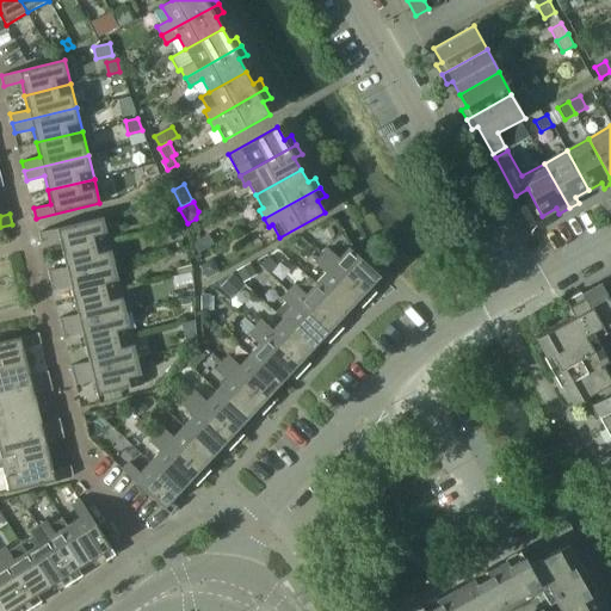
[(59,239),(62,252),(109,241),(103,217),(38,233),(42,242),(59,239)]
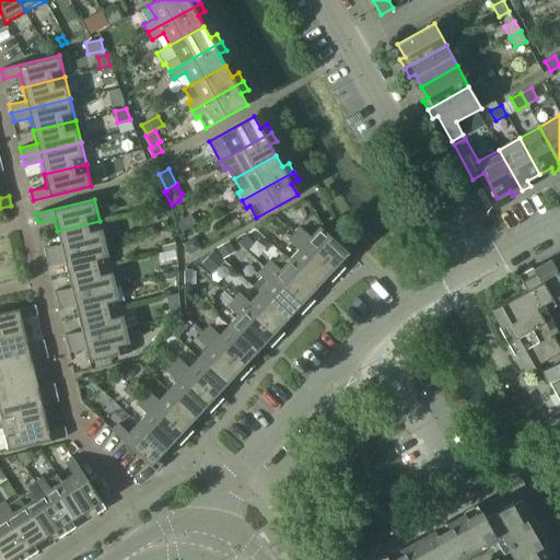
[(191,214),(176,222),(182,231),(197,222),(191,214)]
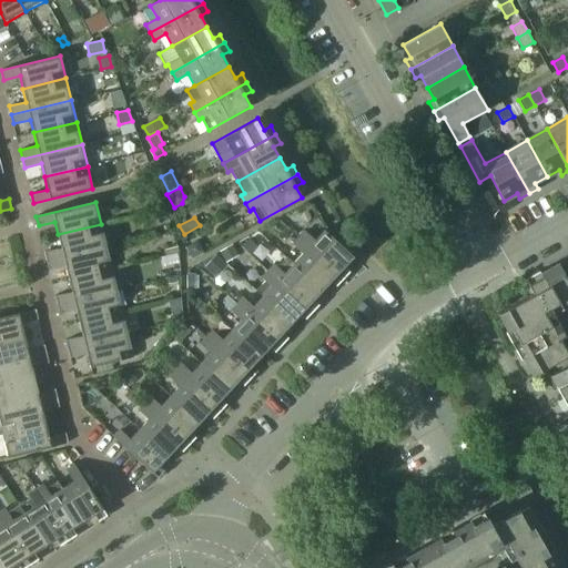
[(44,252),(47,261),(107,246),(101,224),(58,234),(61,247),(44,252)]
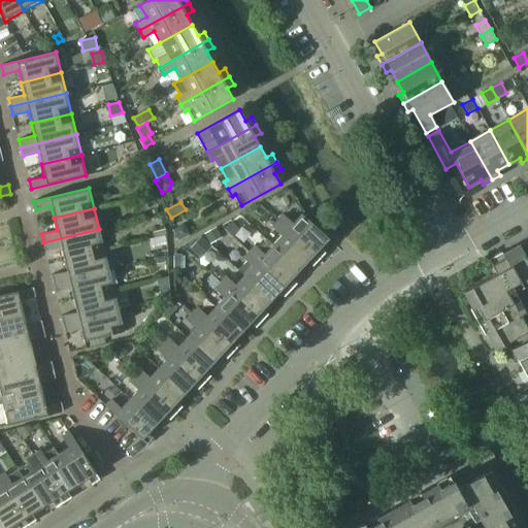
[(284,215),(277,221),(319,259),(325,253),(320,248),(328,238),(301,213),(293,223),(284,215)]
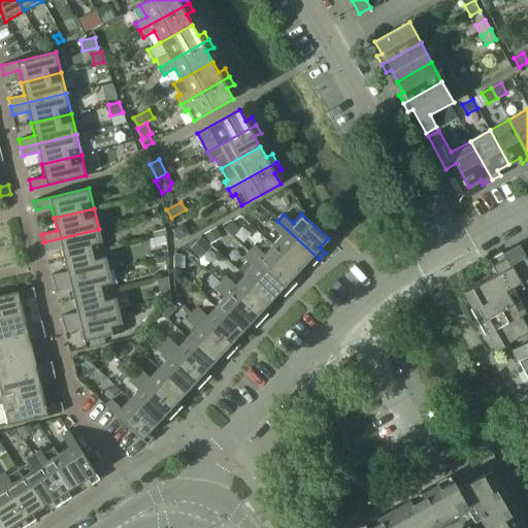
[(282,235),(272,244),(299,269),(307,261),(312,266),(319,259),(277,221),(272,227),(282,235)]
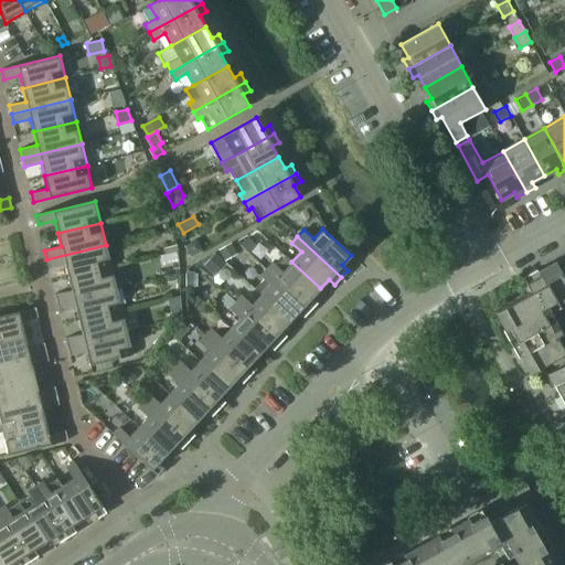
[(249,253),(256,246),(248,238),(242,246),(249,253)]
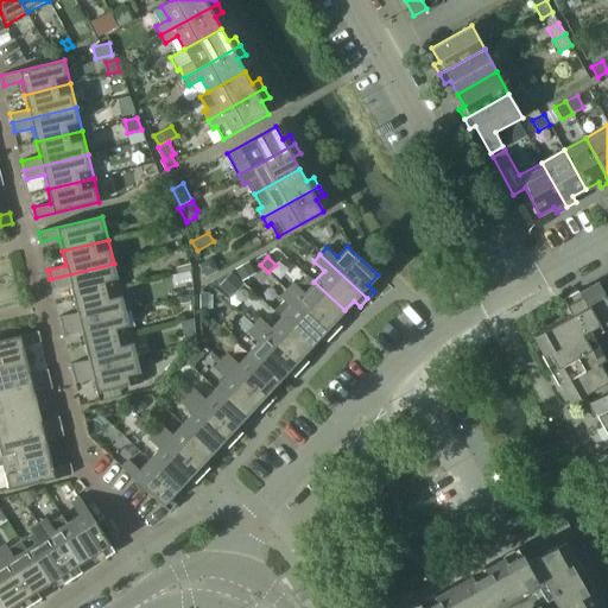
[(207,259),(198,264),(206,276),(217,270),(213,261),(207,259)]
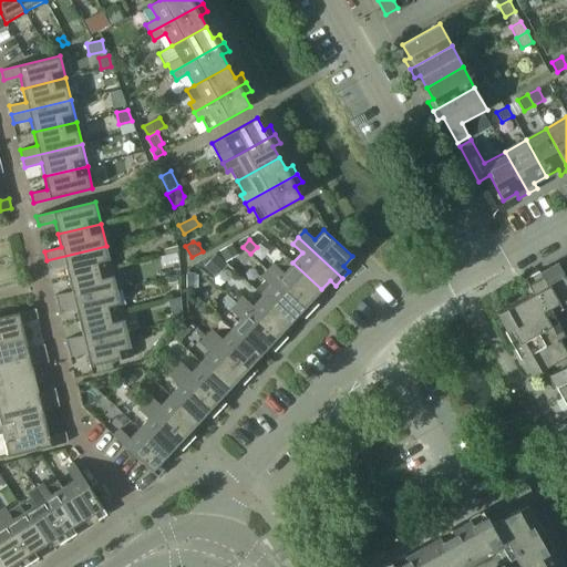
[(174,245),(161,249),(163,255),(175,251),(174,245)]
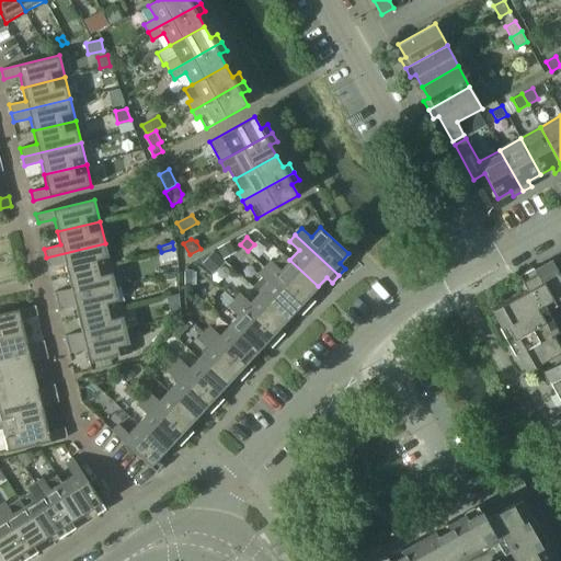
[(235,252),(229,242),(218,249),(224,259),(235,252)]
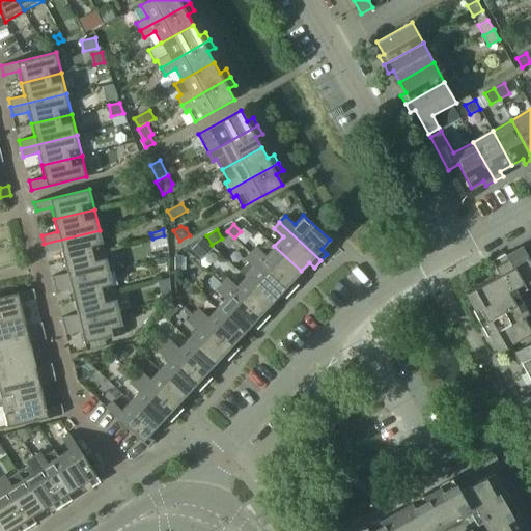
[(61,248),(64,260),(105,251),(100,230),(44,244),(46,252),(61,248)]
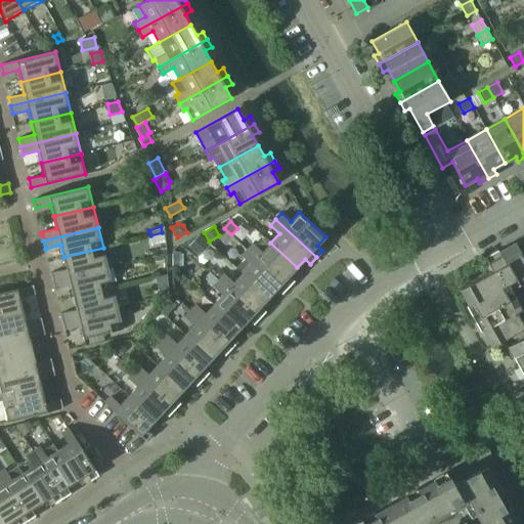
[(199,236),(189,246),(197,252),(206,243),(199,236)]
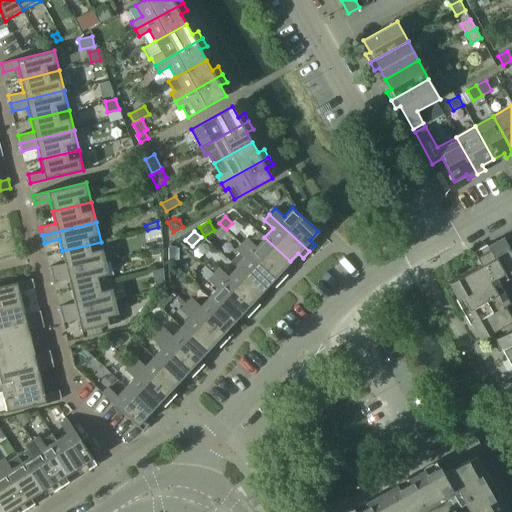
[(247,238),(242,244),(282,281),(287,275),(282,270),(290,261),(264,237),(258,232),(250,241),(247,238)]
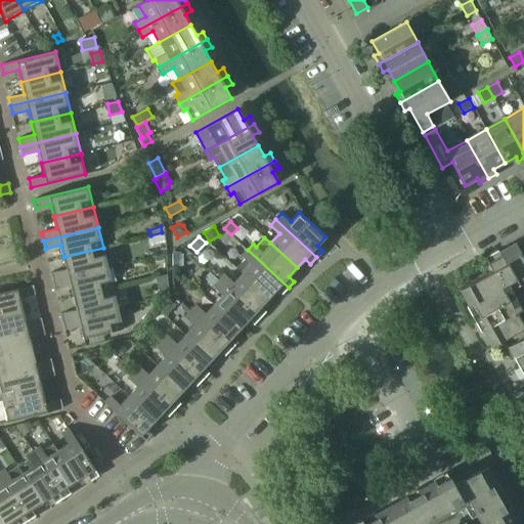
[(469,306),(472,304),(485,329),(482,331),(491,347),(523,328),(523,326),(516,311),(511,314),(497,291),(514,280),(517,286),(523,281),(523,258),(515,243),(498,252),(500,256),(487,263),(492,271),(460,290),(469,306)]
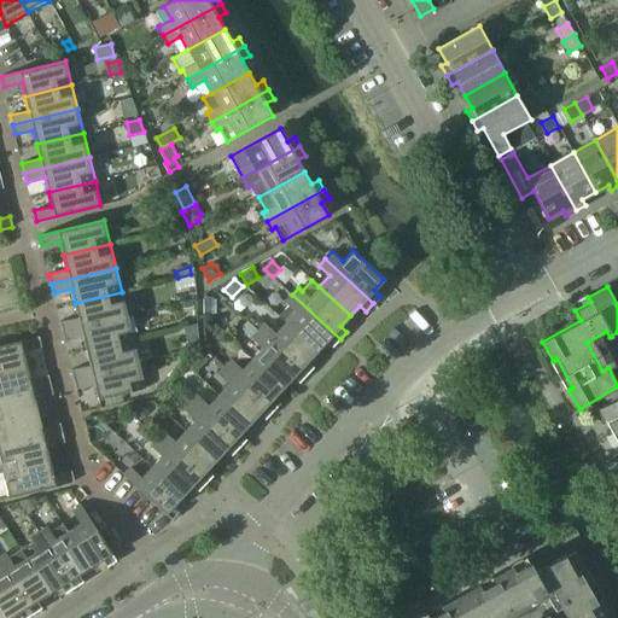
[(60,321),(63,331),(128,315),(122,292),(75,303),(79,318),(60,321)]
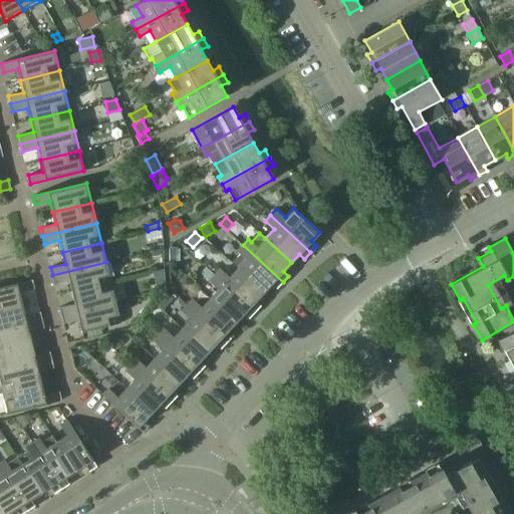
[(232,263),(238,268),(263,292),(271,284),(277,288),(283,282),(243,245),(237,251),(240,254),(232,263)]
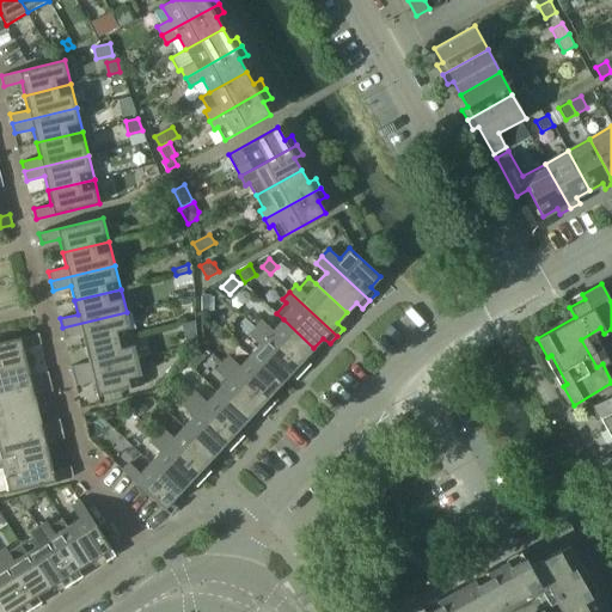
[(83,334),(85,348),(132,336),(127,312),(62,328),(65,337),(83,334)]
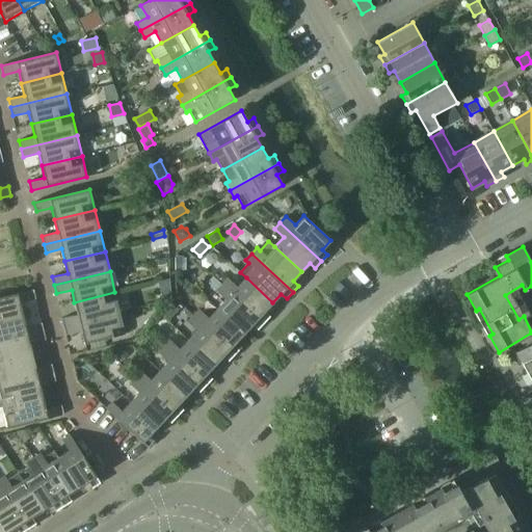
[(212,275),(206,282),(225,299),(217,309),(244,334),(251,324),(258,329),(264,323),(222,285),(212,275)]
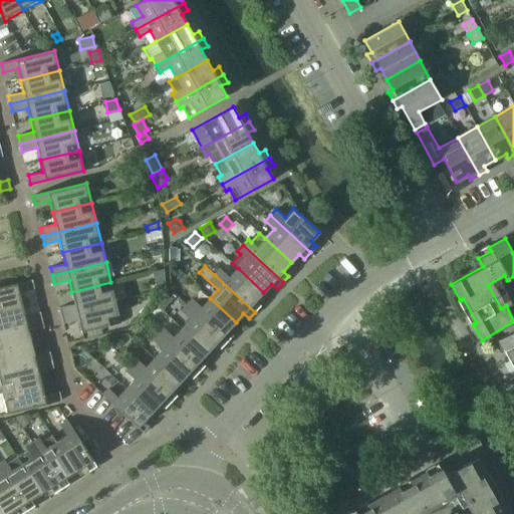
[(220,269),(215,275),(255,312),(261,306),(255,301),(263,292),(238,268),(229,277),(220,269)]
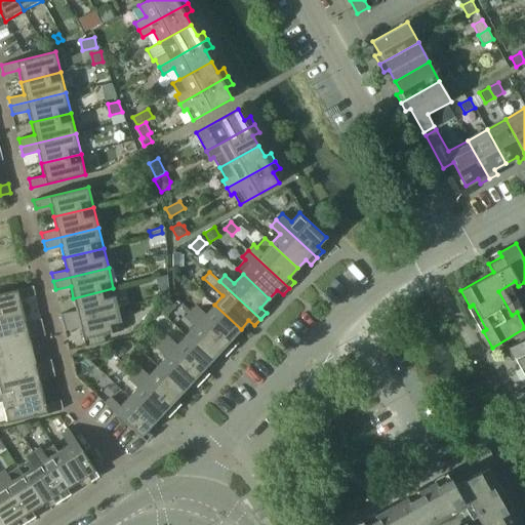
[(0,293),(0,315),(23,311),(19,298),(35,294),(33,286),(0,293)]
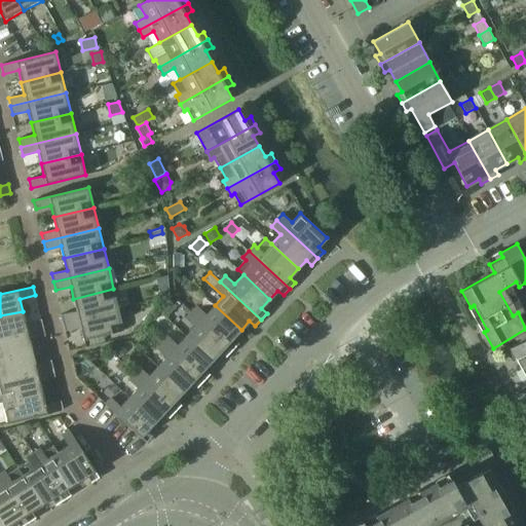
[(61,314),(63,323),(118,309),(113,289),(73,299),(76,310),(61,314)]
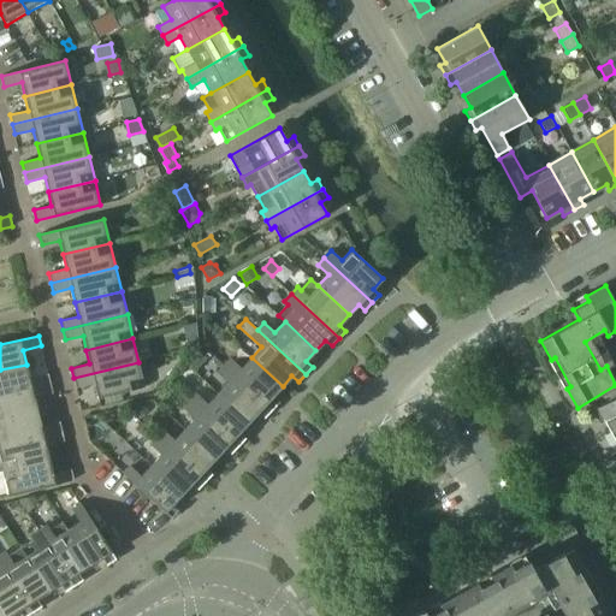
[(231,359),(224,366),(272,410),(279,402),(273,396),(283,386),(252,357),(241,368),(231,359)]
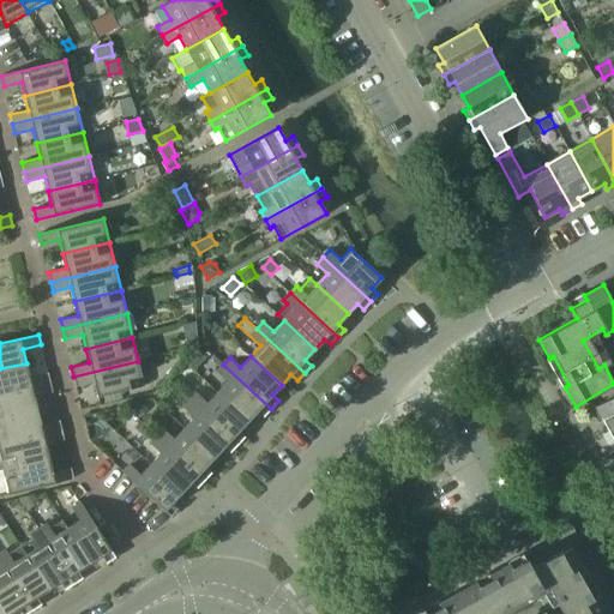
[(138,361),(73,377),(76,386),(94,381),(97,397),(144,385),(138,361)]
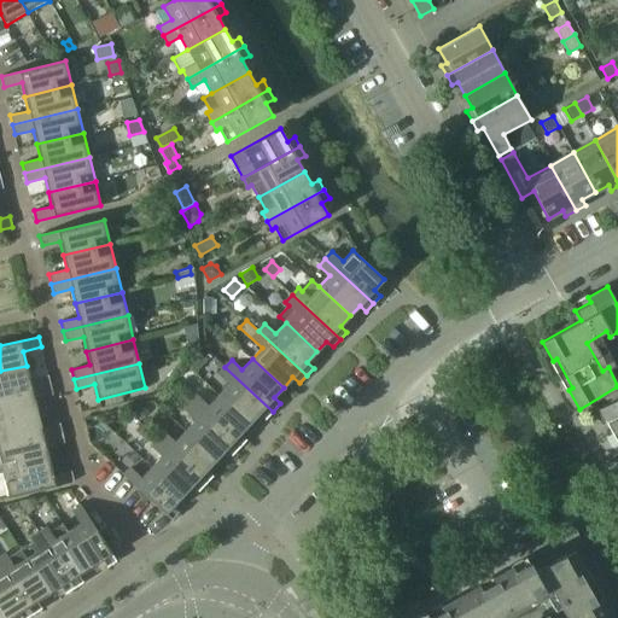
[(0,371),(0,396),(51,385),(48,375),(30,379),(27,366),(0,371)]
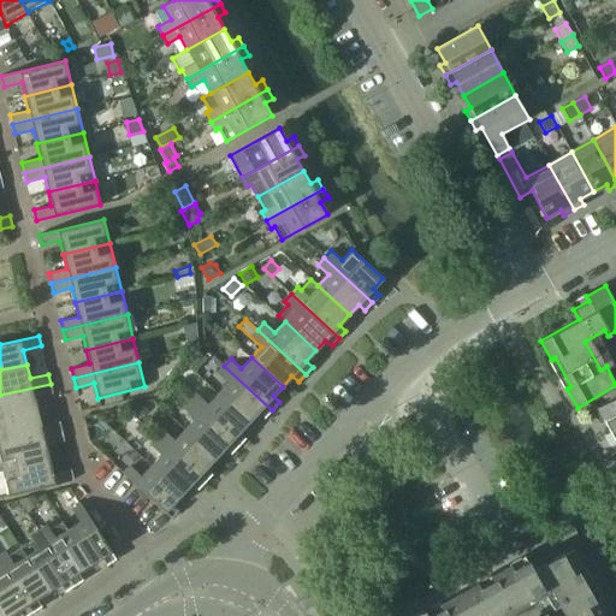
[(227,383),(218,394),(249,422),(259,412),(265,418),(272,410),(224,366),(217,373),(227,383)]
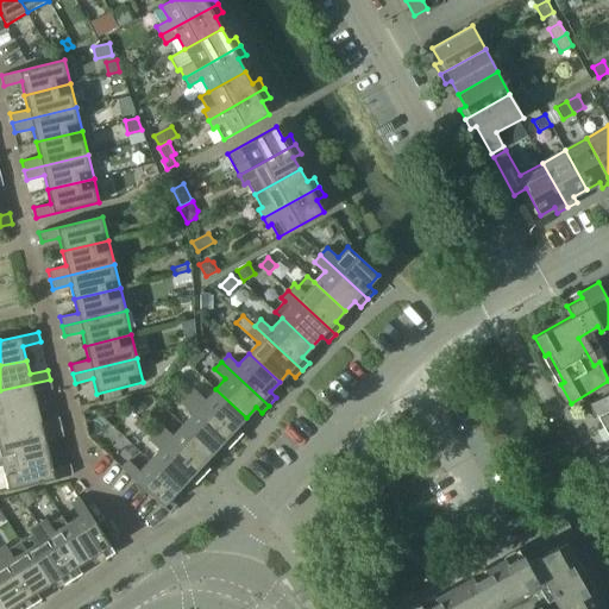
[(0,390),(0,415),(38,407),(35,393),(52,389),(50,380),(0,390)]
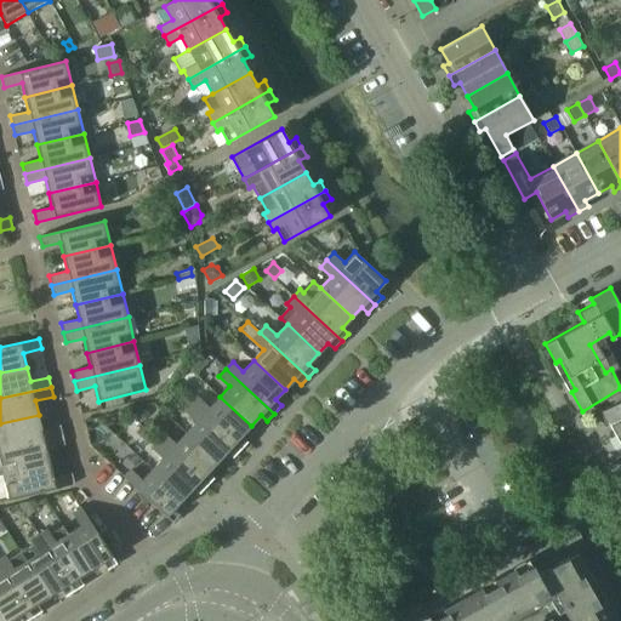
[(199,398),(192,405),(240,450),(248,442),(241,436),(251,426),(220,397),(210,408),(199,398)]
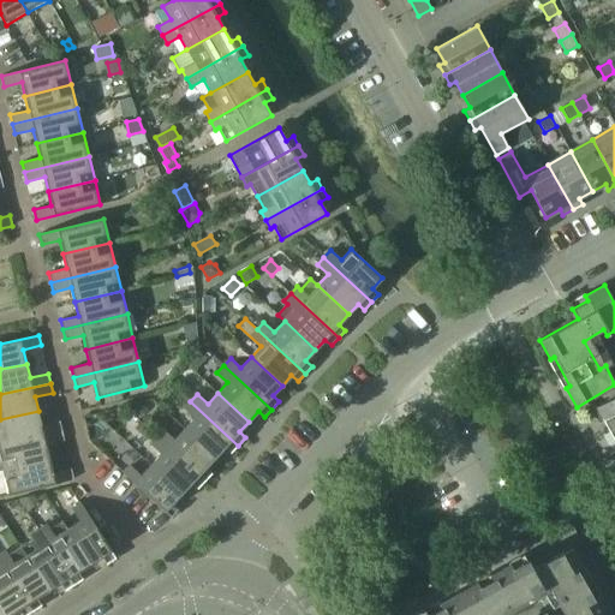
[(603,418),(609,430),(614,427),(614,396),(591,410),(597,422),(603,418)]
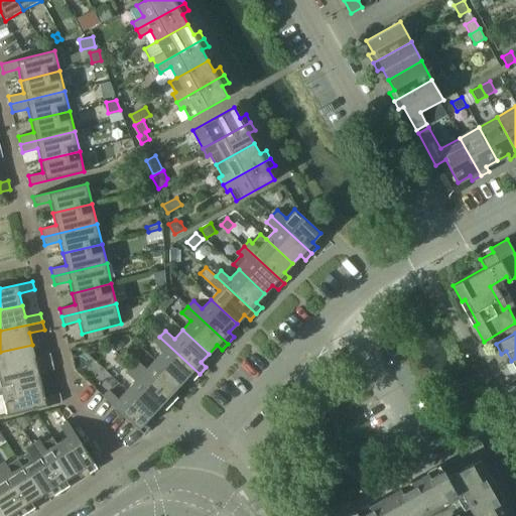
[(162,351),(155,359),(180,383),(188,375),(194,380),(200,374),(159,337),(154,343),(162,351)]
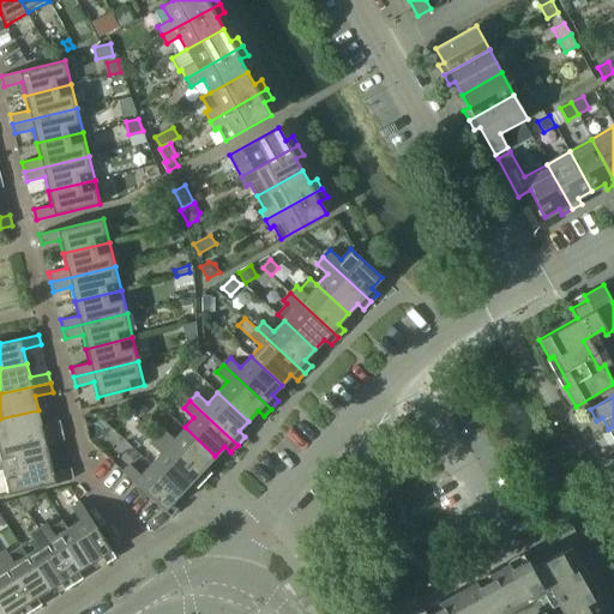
[(131,411),(138,419),(146,410),(140,403),(131,411)]
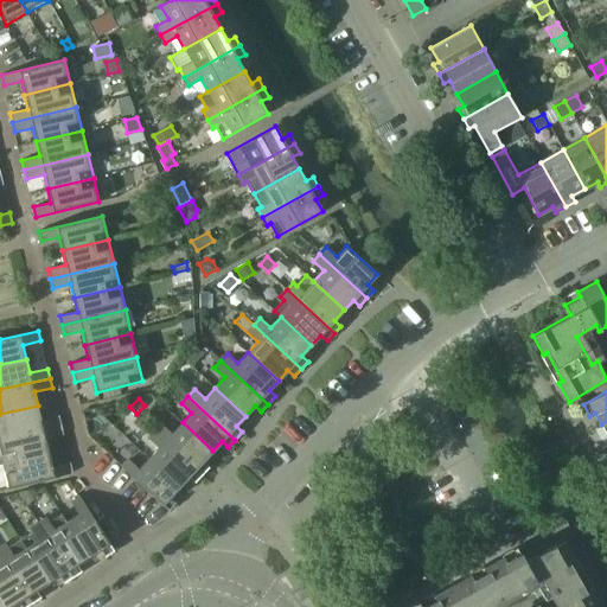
[(0,414),(0,439),(62,425),(59,415),(42,420),(38,406),(0,414)]
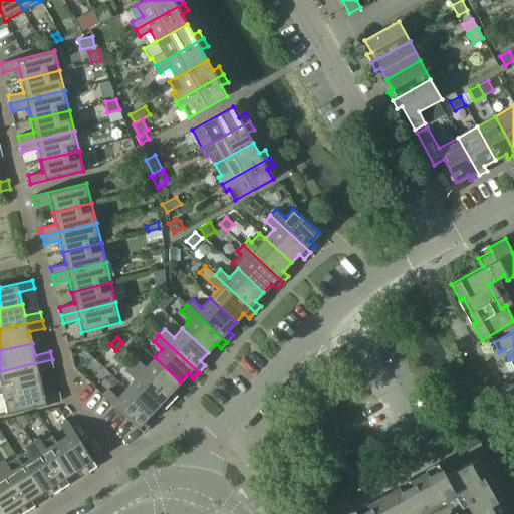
[(137,358),(132,364),(171,402),(177,396),(172,391),(180,381),(155,357),(146,367),(137,358)]
